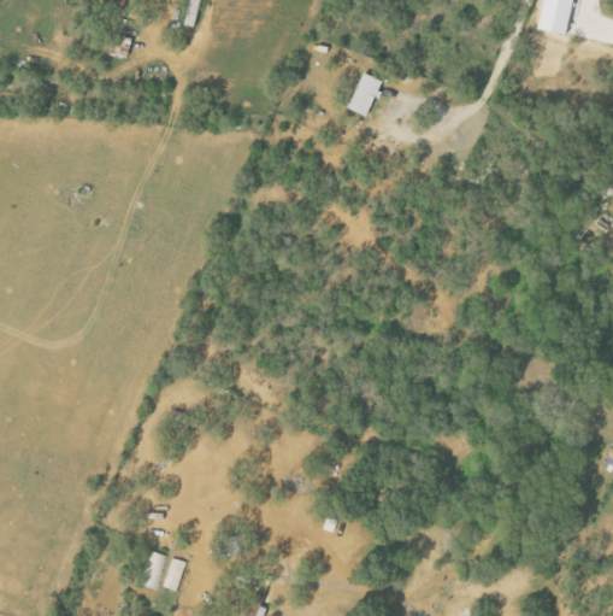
[(181,0),(188,1),(183,24),(194,27),(199,0),(181,0)]
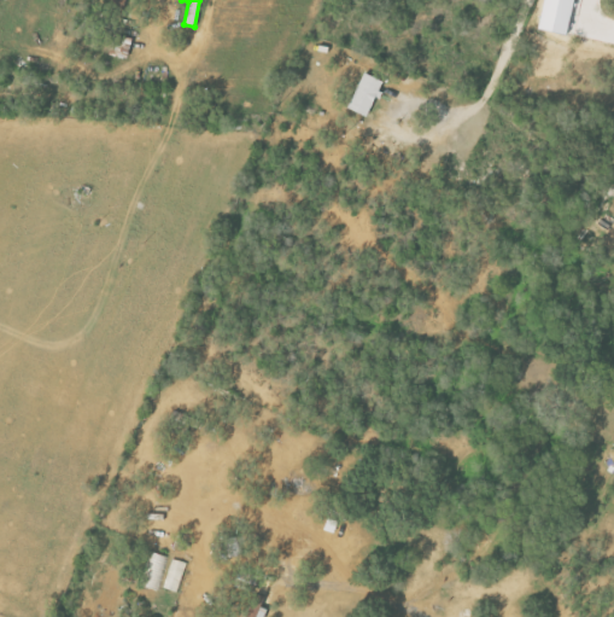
[(543,0),(537,28),(566,34),(573,0),(543,0)]
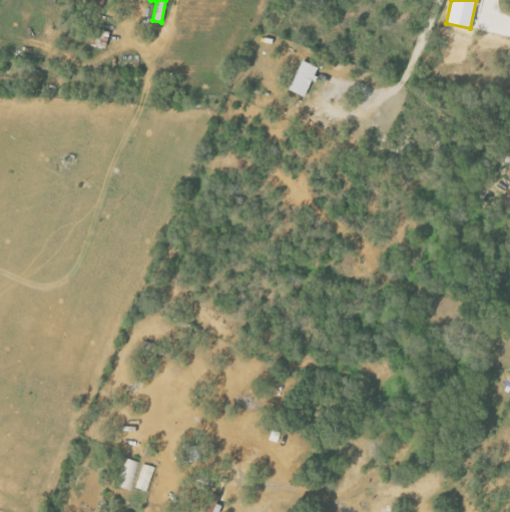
[(317,66),(301,59),(289,89),(305,96),(317,66)]
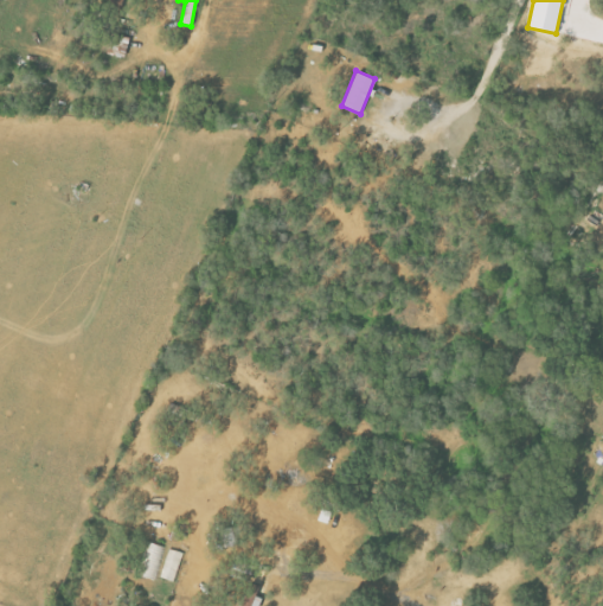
[(135,574),(153,579),(162,547),(146,541),(135,574)]
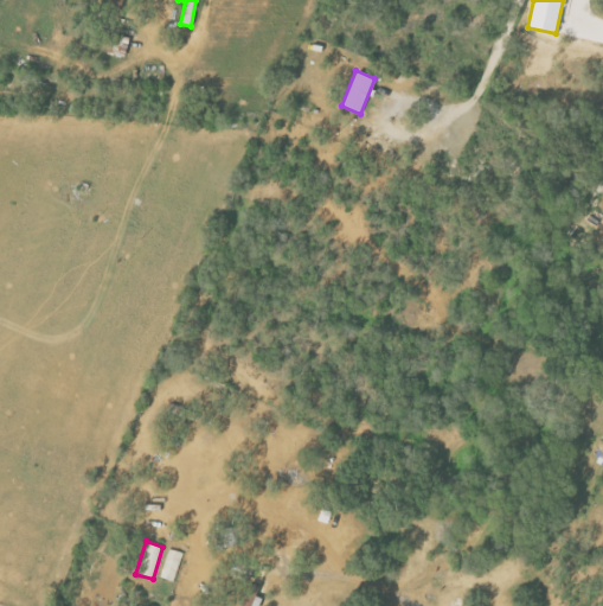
[(158,576),(172,581),(181,552),(166,548),(158,576)]
